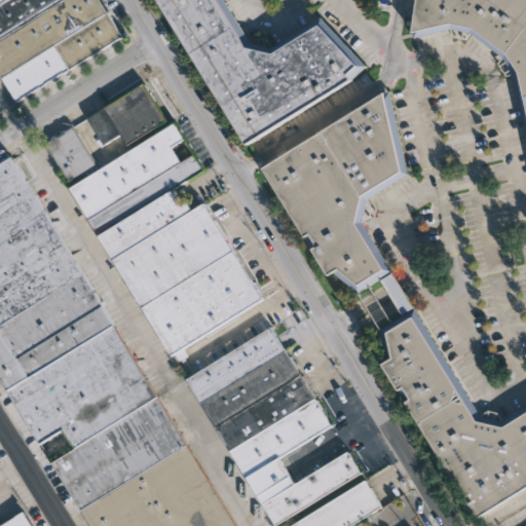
[(0,0),(102,0),(109,11),(108,12),(122,36),(70,69),(54,44),(2,77),(0,73),(0,0)]
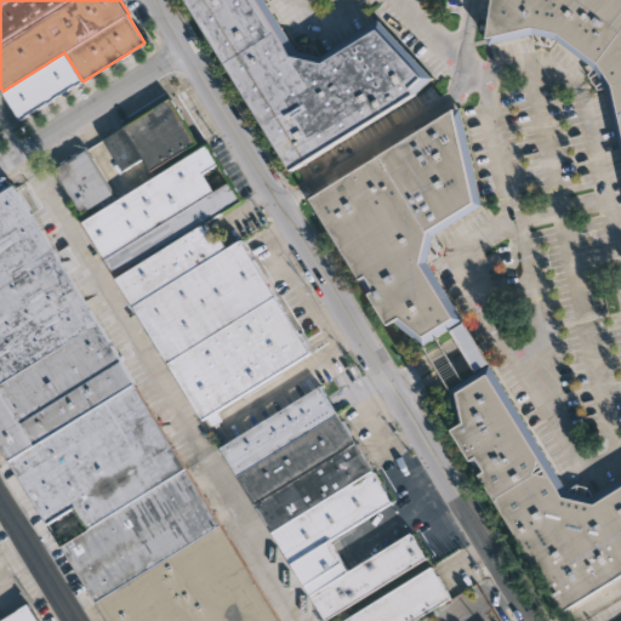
[(263,0),(295,50),(318,57),(376,21),(429,77),(409,93),(410,97),(291,174),(184,0),(263,0)]
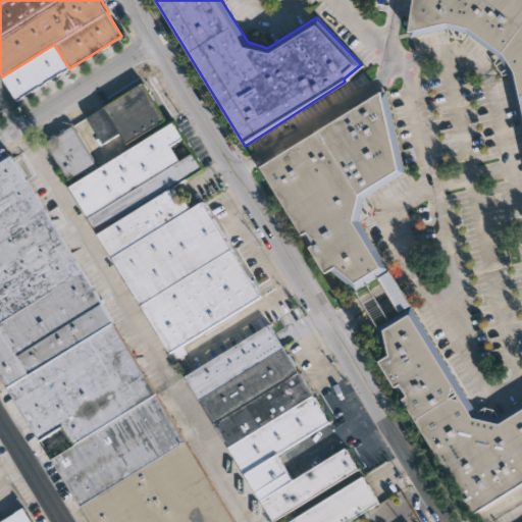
[(521,119),(512,74),(510,72),(504,75),(494,62),(501,56),(499,53),(464,28),(444,22),(404,33),(408,0),(521,0),(521,119)]
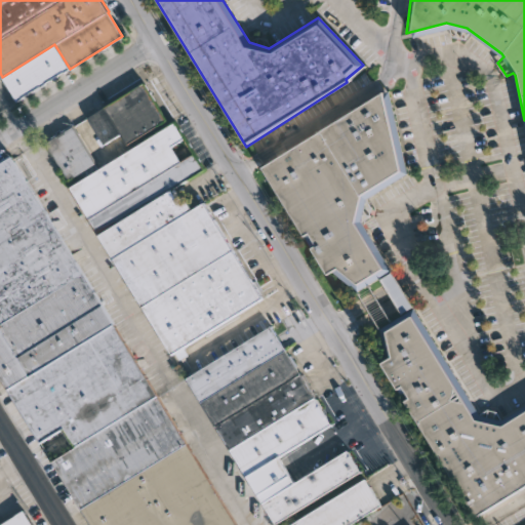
[(164,120),(127,144),(121,133),(106,143),(89,116),(143,82),(166,119),(164,120)]
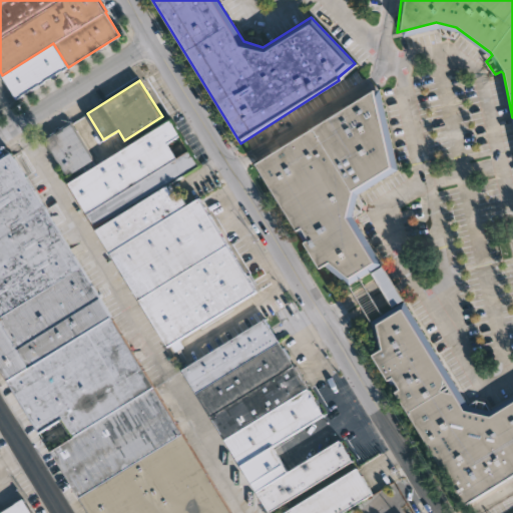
[(352,216),(381,265),(347,286),(324,268),(316,273),(298,244),(303,242),(295,230),(291,232),(249,167),(367,92),(379,88),(396,170),(357,195),(361,202),(360,211),(352,216)]
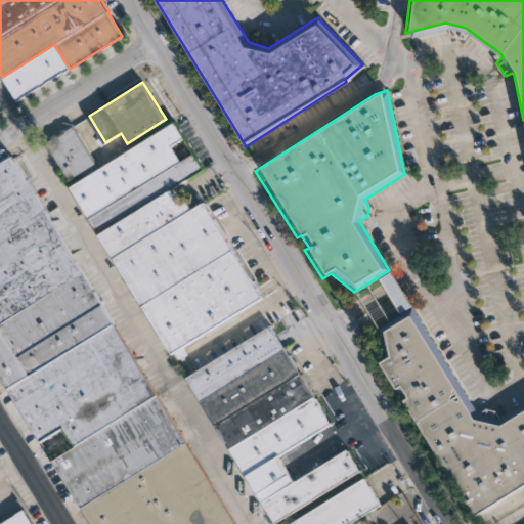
[(171,147),(180,162),(194,154),(205,168),(172,188),(182,206),(187,202),(192,210),(205,203),(263,298),(172,354),(69,187),(174,123),(184,138),(171,147)]
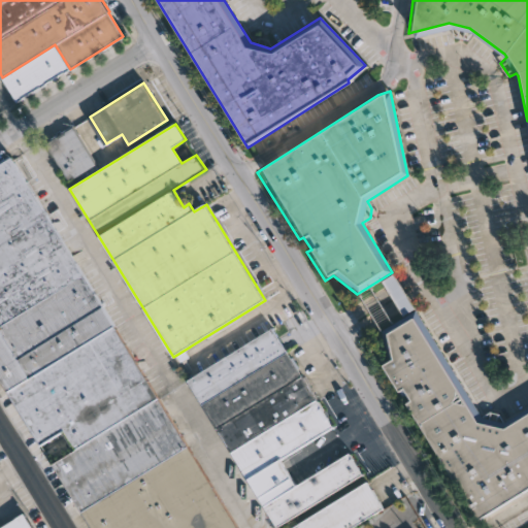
[(97,166),(71,182),(48,144),(74,128),(98,165),(97,166)]
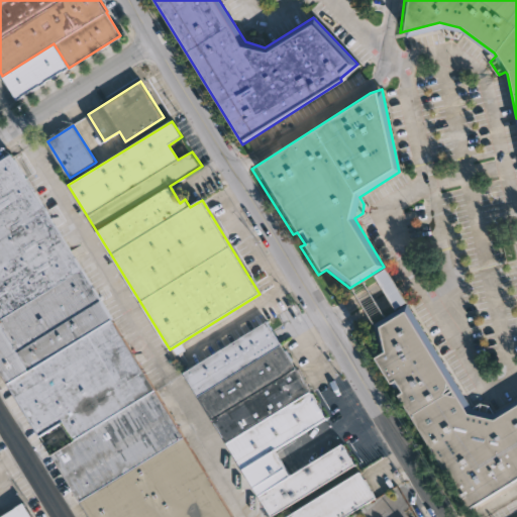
[(43,207),(234,516),(91,516),(54,454),(77,440),(66,422),(42,436),(0,366),(0,161),(11,154),(43,207)]
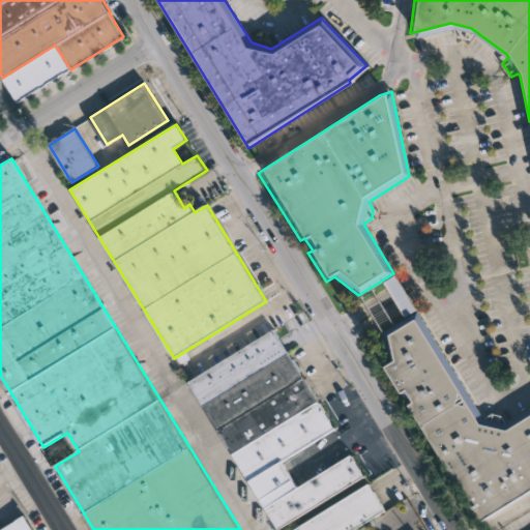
[(404,294),(415,311),(403,319),(381,283),(393,275),(404,294)]
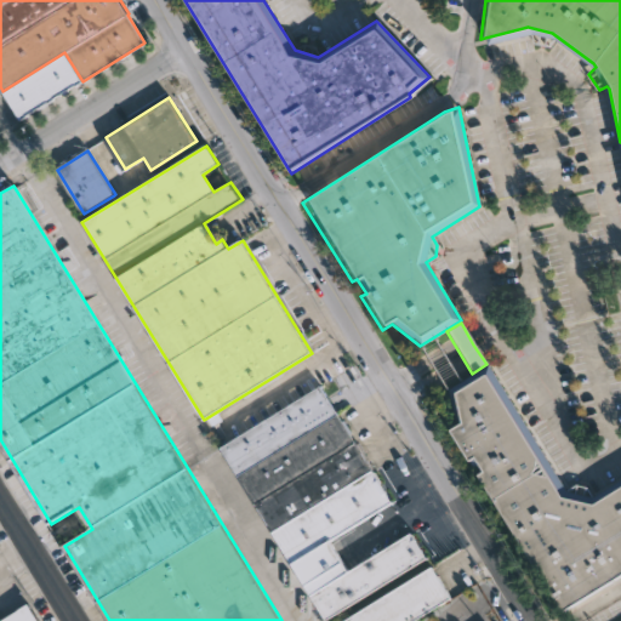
[(620,574),(560,614),(474,477),(483,472),(473,457),(467,462),(448,431),(460,423),(451,389),(491,365),(569,489),(580,483),(590,485),(596,495),(620,478),(620,574)]
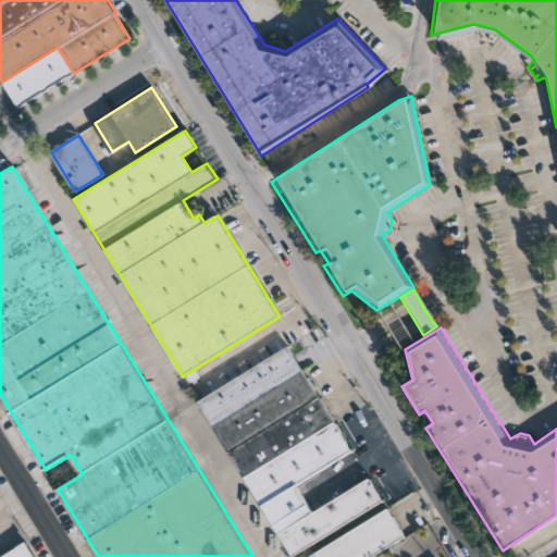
[(268,503),(285,532),(371,479),(385,500),(295,556),(198,400),(288,345),(353,449),(268,503)]
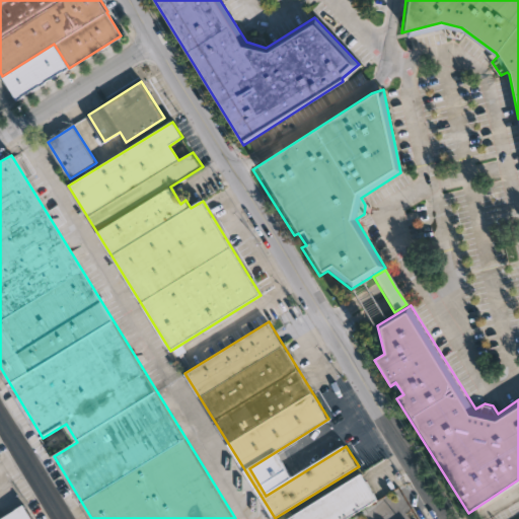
[(346,518),(287,518),(362,472),(378,499),(346,518)]
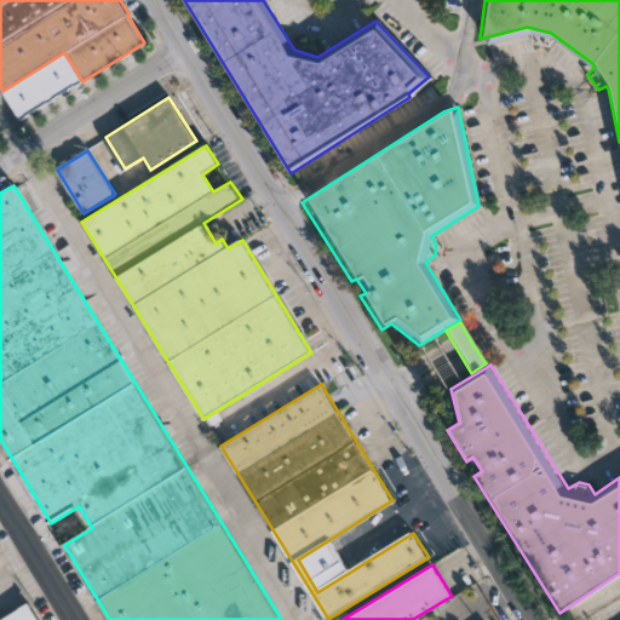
[(0,619),(0,615),(30,598),(44,619),(0,619)]
